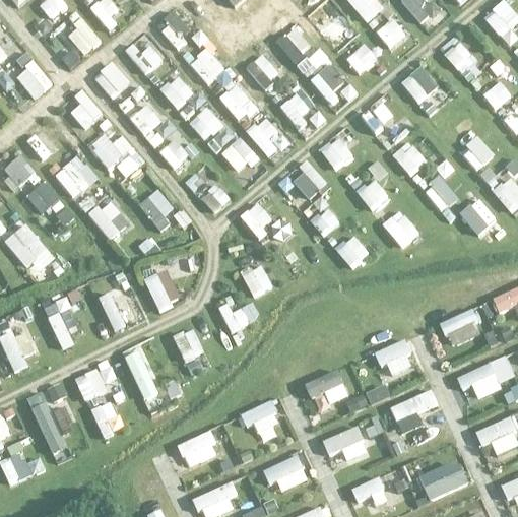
[(230,0),(237,8),(246,0),(230,0)]
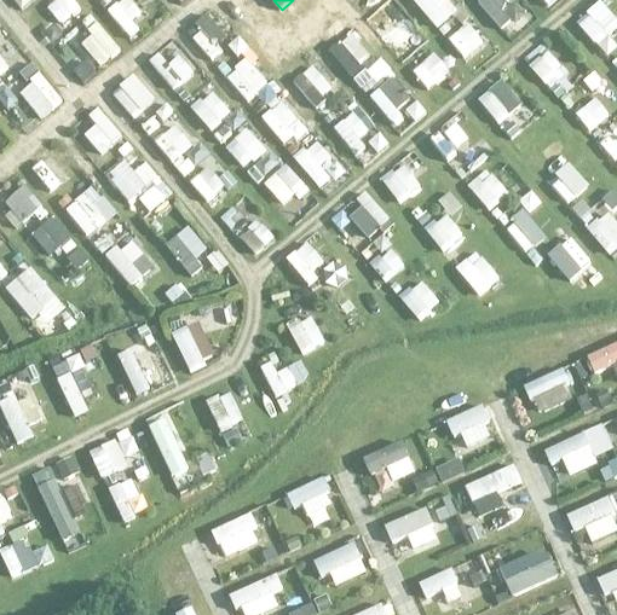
[(393,44),(413,27),(391,0),(372,17),(393,44)]
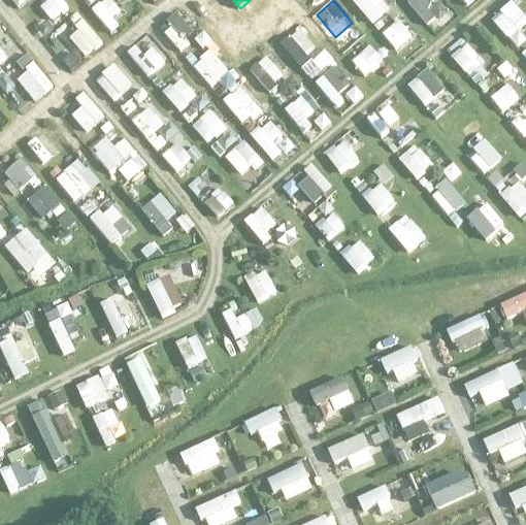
[(352,0),(372,24),(382,15),(368,0),(352,0)]
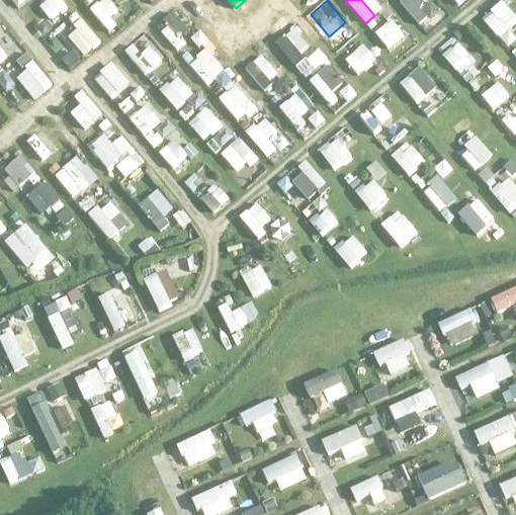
[(399,0),(418,22),(426,16),(412,0),(399,0)]
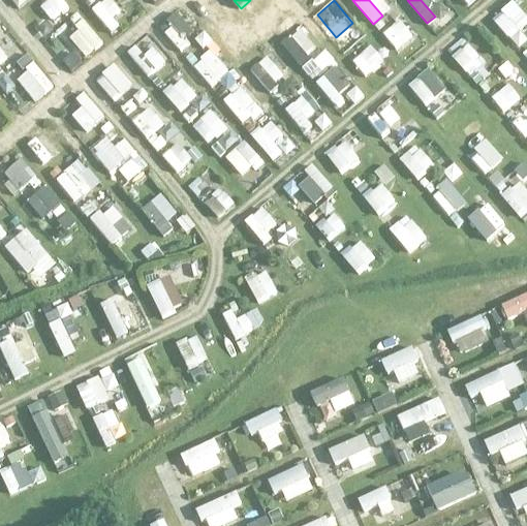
[(112,32),(120,25),(100,2),(92,8),(112,32)]
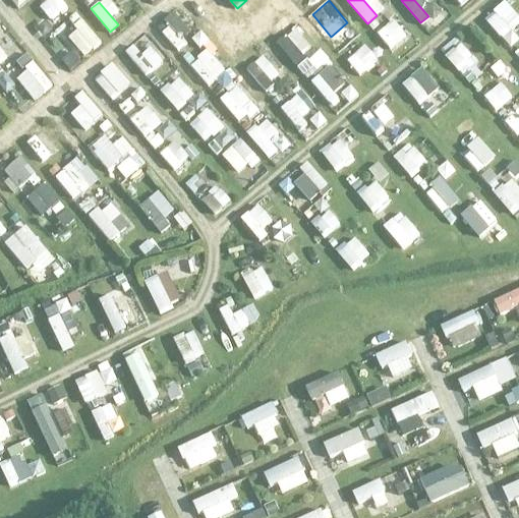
[(163,19),(179,38),(188,29),(173,11),(163,19)]
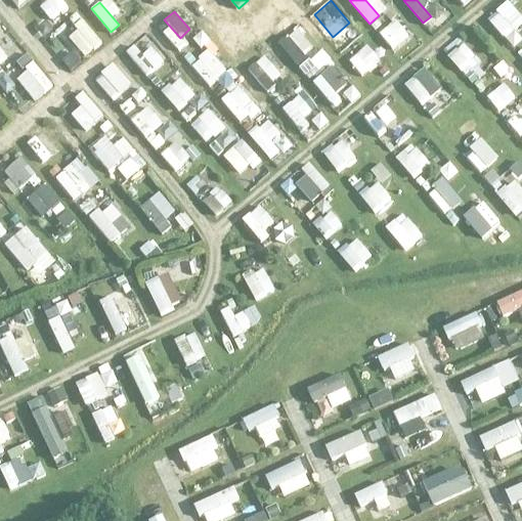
[(75,25),(95,48),(102,42),(82,18),(75,25)]
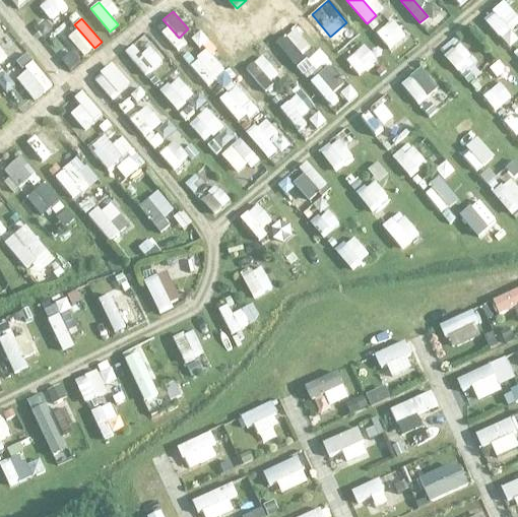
[(391,50),(400,42),(386,24),(377,33),(391,50)]
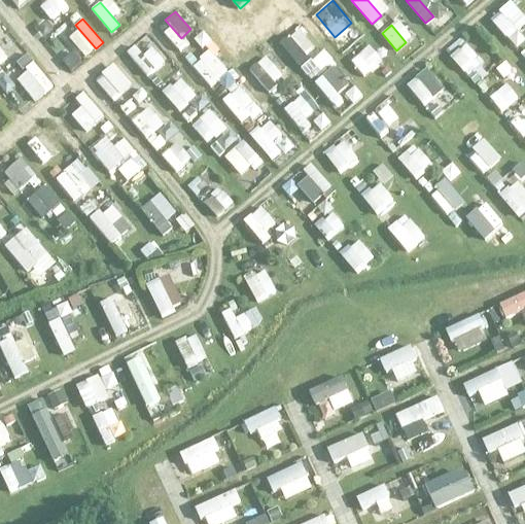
[(137,43),(151,57),(161,47),(147,34),(137,43)]
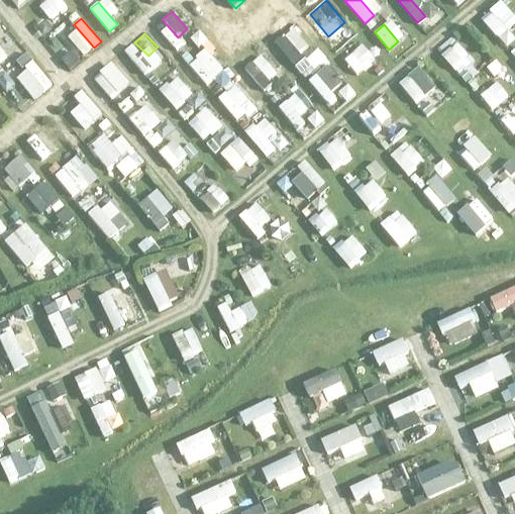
[(277,41),(295,65),(303,58),(285,34),(277,41)]
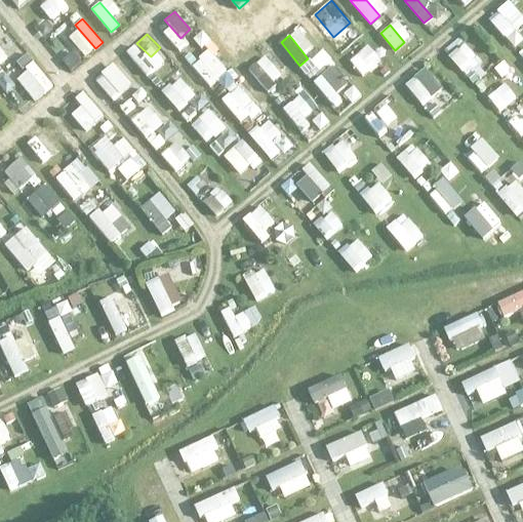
[(369,43),(351,58),(365,77),(384,61),(369,43)]
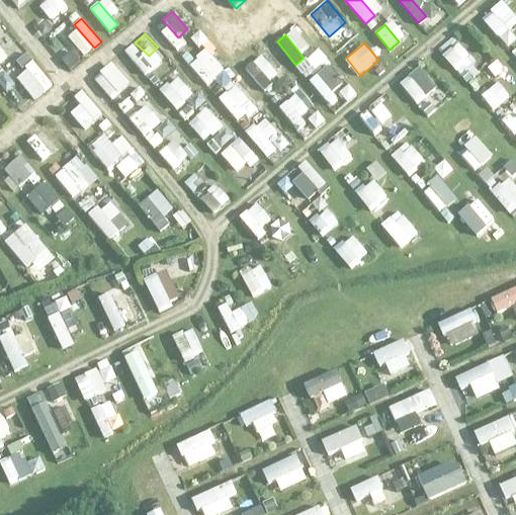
[(153,67),(134,44),(125,51),(145,74),(153,67)]
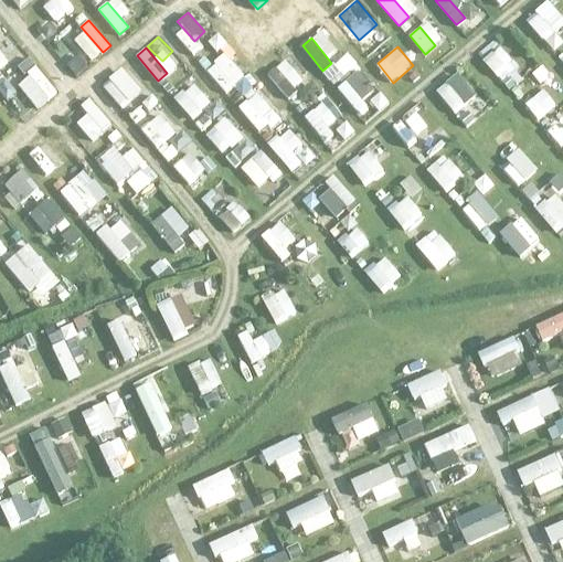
[(225,92),(233,84),(214,63),(206,70),(225,92)]
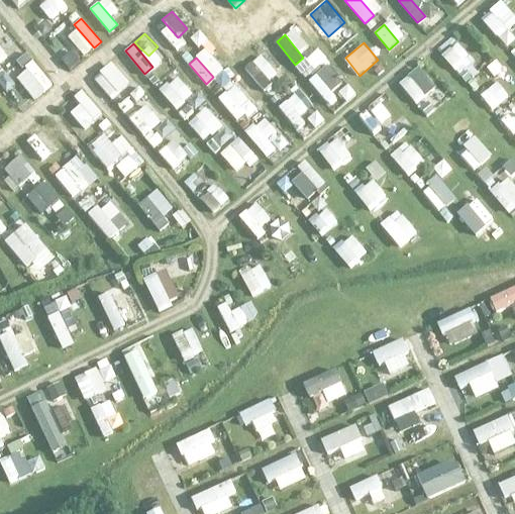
[(52,84),(33,61),(25,67),(44,90),(52,84)]
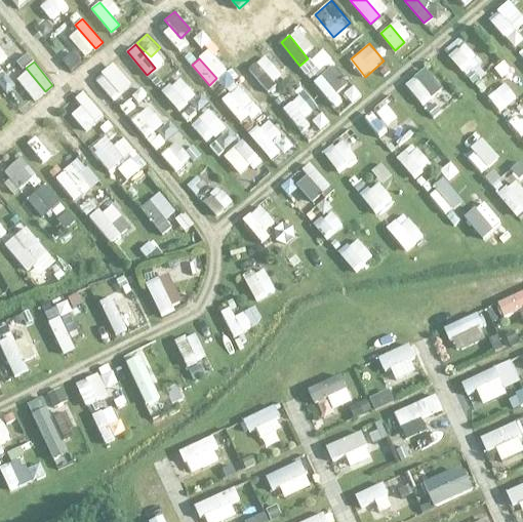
[(277,84),(257,62),(249,68),(269,91),(277,84)]
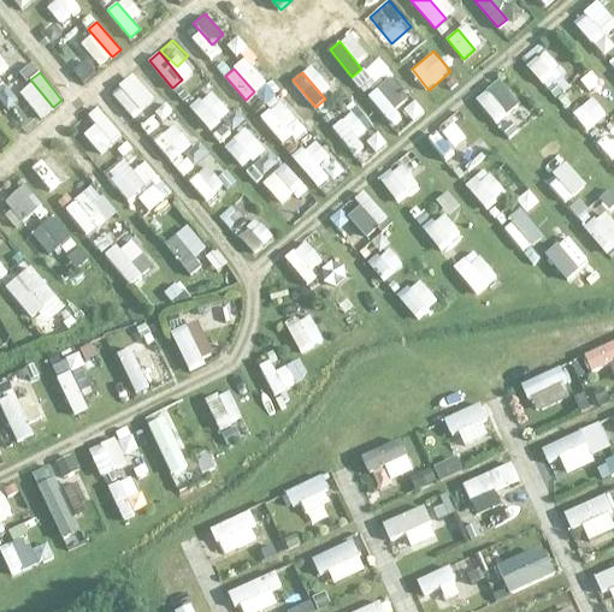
[(455,77),(448,83),(453,89),(459,83),(455,77)]
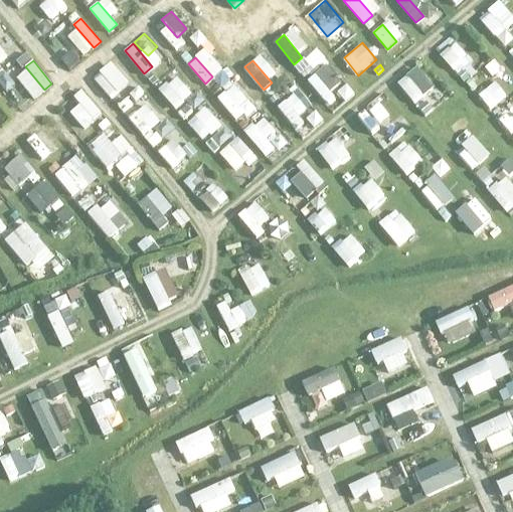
[(118,91),(101,70),(93,77),(111,98),(118,91)]
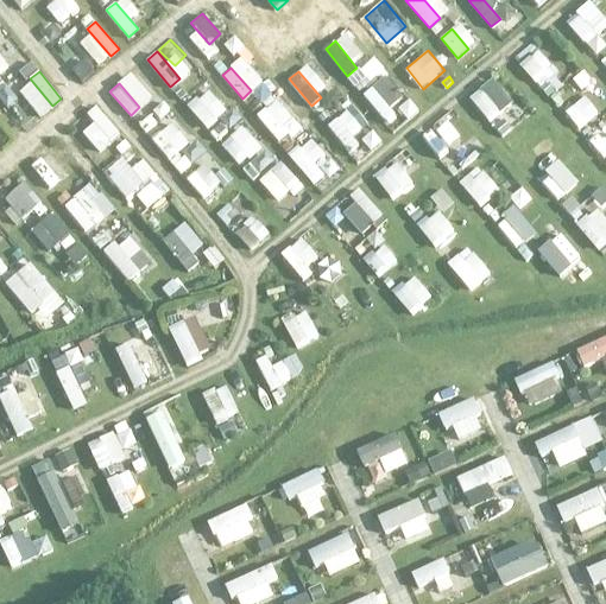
[(559,99),(574,115),(591,100),(576,83),(559,99)]
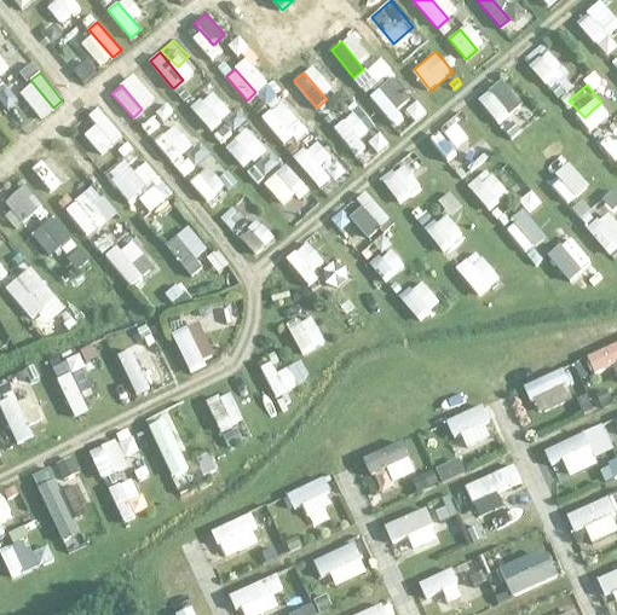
[(395,125),(403,116),(380,88),(370,96),(395,125)]
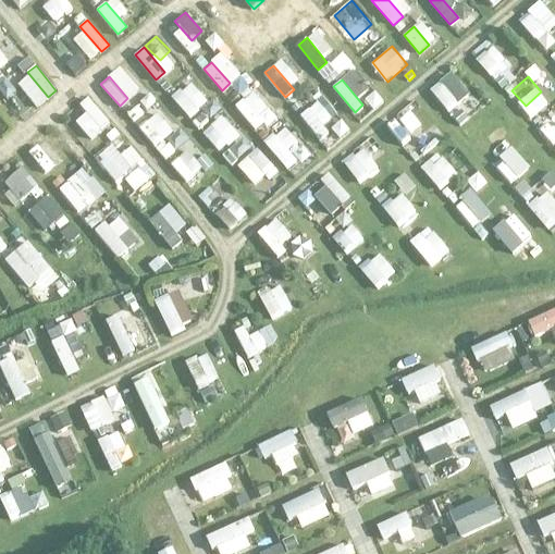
[(180,87),(170,96),(189,119),(199,111),(180,87)]
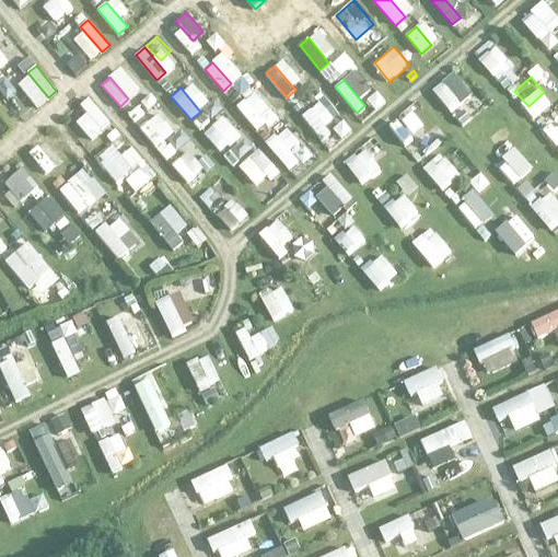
[(111,122),(90,97),(81,104),(102,129),(111,122)]
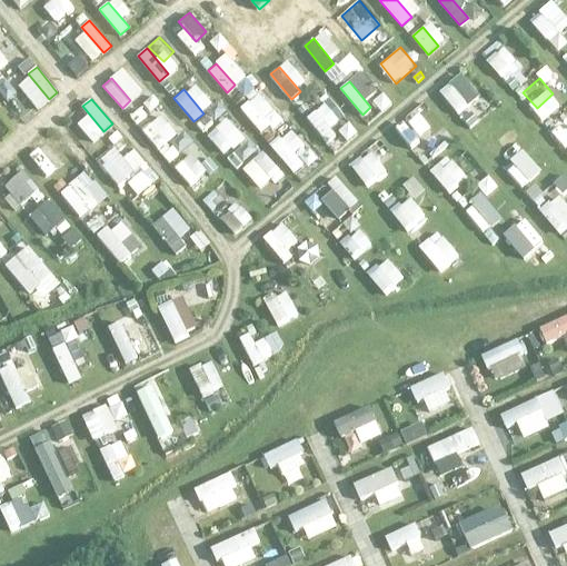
[(260,132),(269,125),(248,100),(240,107),(260,132)]
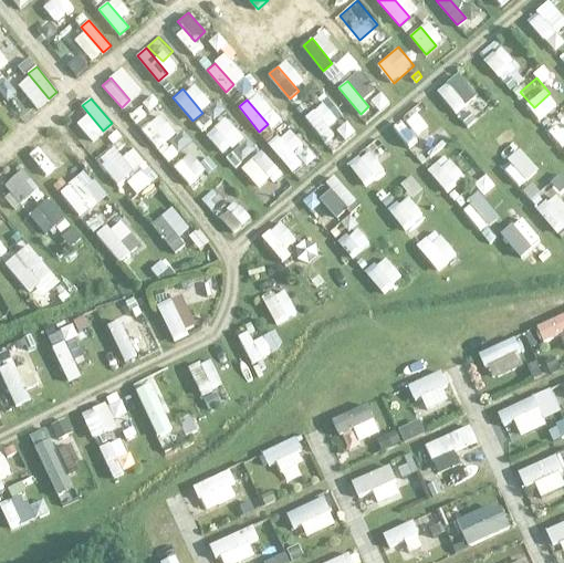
[(335,135),(314,110),(305,116),(326,142),(335,135)]
